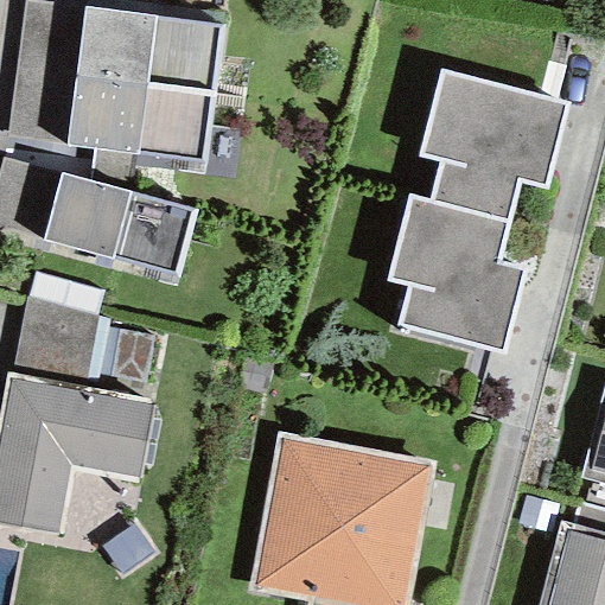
[(77,72),(84,5),(38,0),(26,0),(8,135),(68,144),(77,72)]
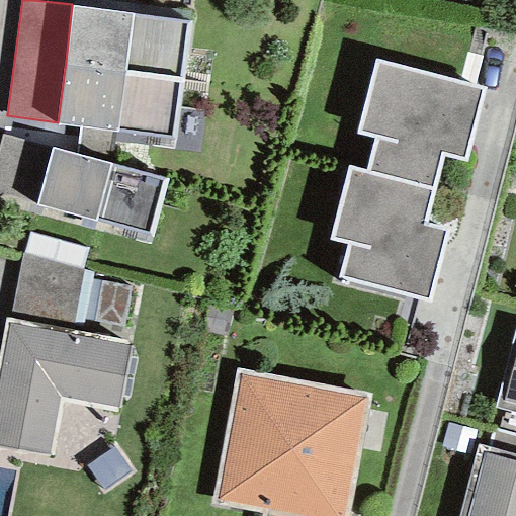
[(72,4),(66,62),(184,79),(191,20),(72,4)]
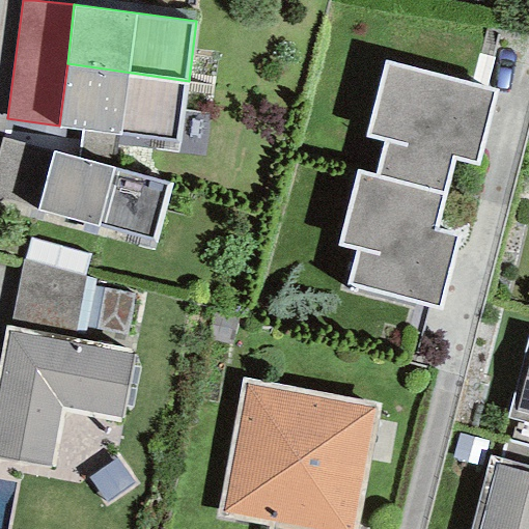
[(386,138),(377,173),(444,191),(453,156),(476,162),(496,88),(387,58),(366,133),(386,138)]
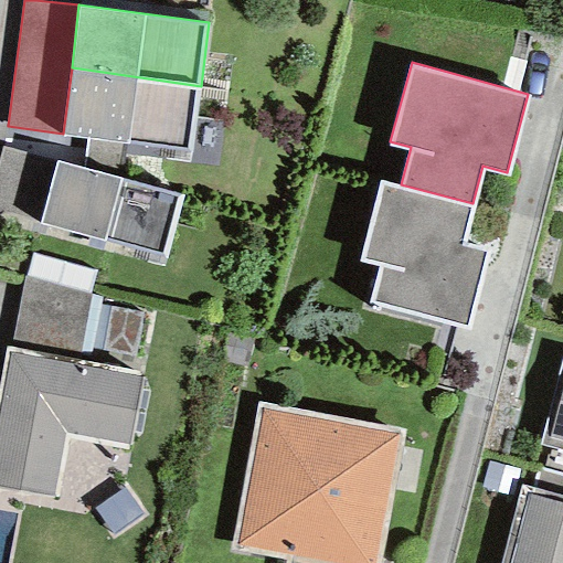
[(72,67),(63,134),(129,142),(129,139),(191,148),(201,86),(72,67)]
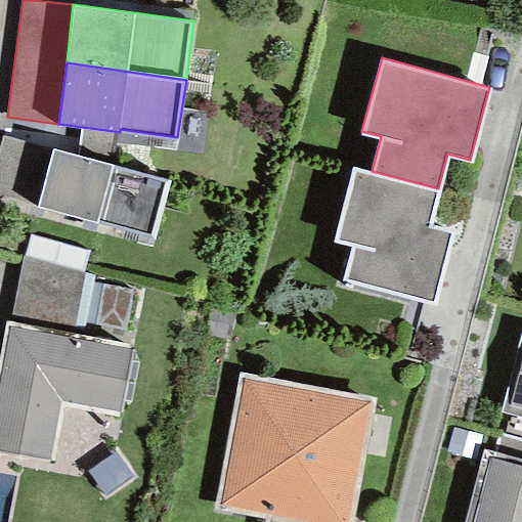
[(0,194),(36,206),(52,147),(3,134),(0,145),(0,194)]
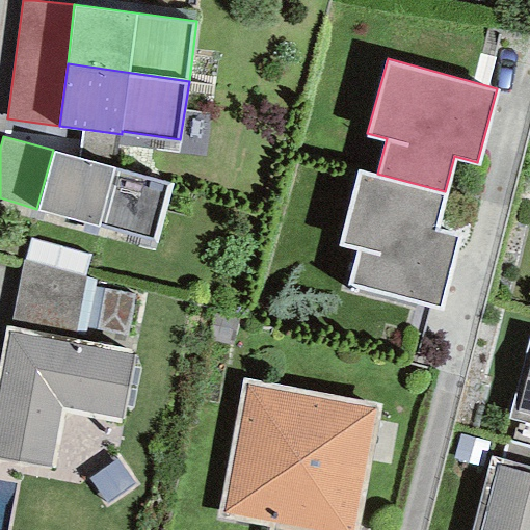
[(171,183),(53,150),(36,209),(100,228),(101,223),(156,239),(171,183)]
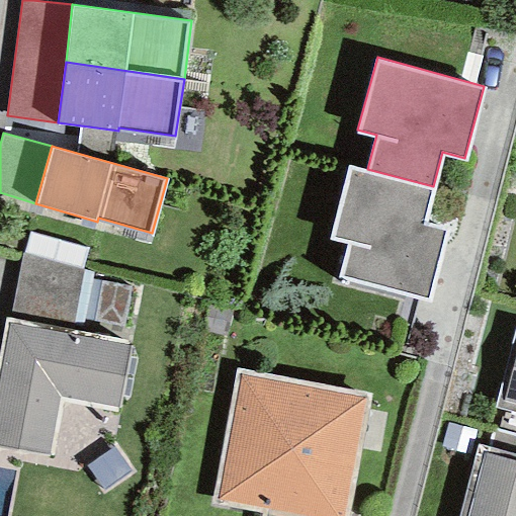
[(367,169),(350,165),(331,236),(352,241),(343,273),(428,295),(446,229),(423,223),(433,186),(367,169)]
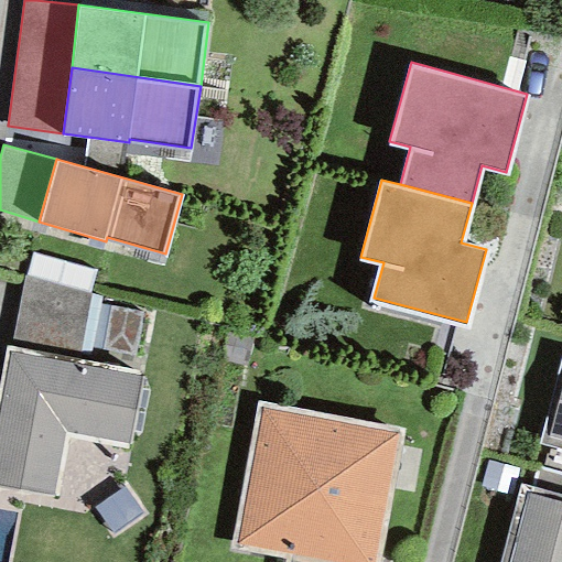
[(25,274),(12,346),(79,359),(90,293),(25,274)]
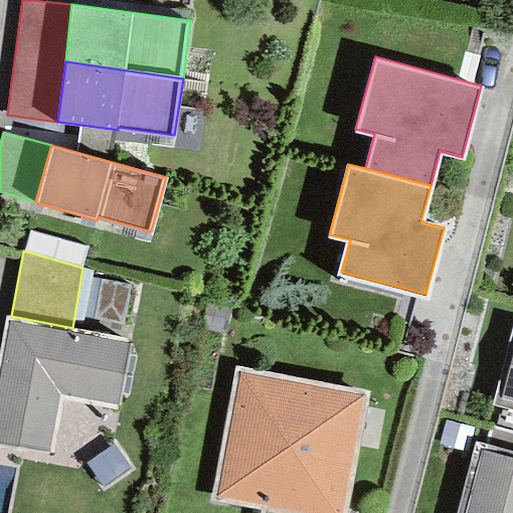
[(11,316),(7,315),(0,349),(0,439),(47,448),(58,390),(116,401),(128,338),(72,328),(11,316)]
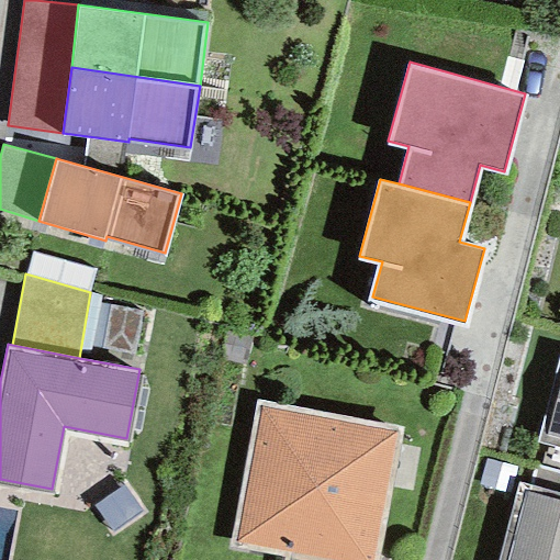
[(559,361),(539,441),(559,447),(559,361)]
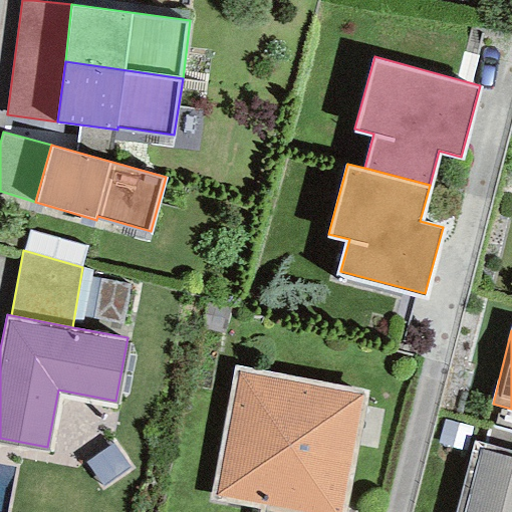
[(340,511),(362,395),(239,369),(216,494),(262,502),(260,511),(340,511)]
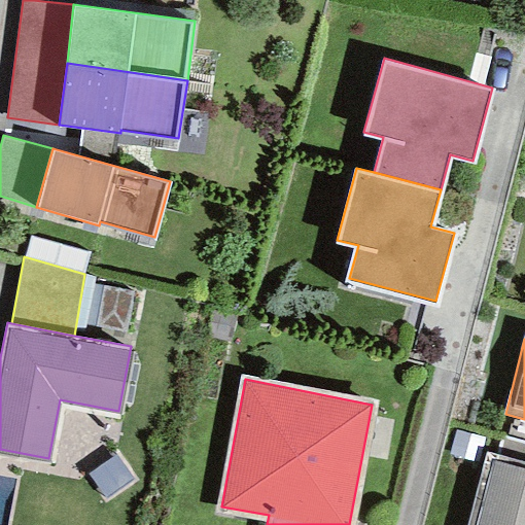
[(524,460),(487,451),(466,524),(524,524),(524,460)]
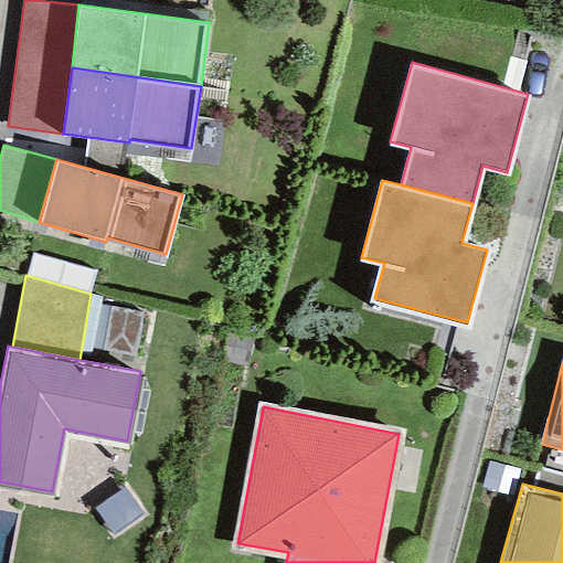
All buildings are outlined.
